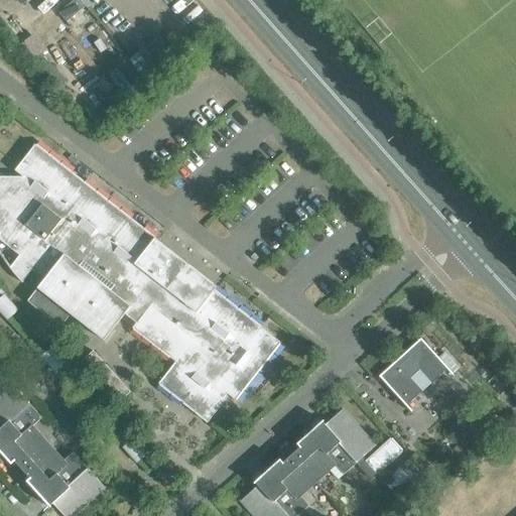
[(86,8),(79,0),(77,0),(59,15),(68,24),(86,8)]
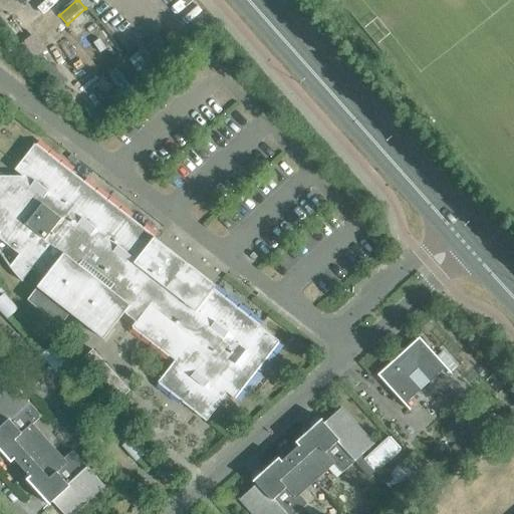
[(216,286),(35,144),(9,177),(0,176),(0,239),(19,255),(10,266),(8,263),(7,264),(10,269),(14,273),(18,278),(22,282),(32,269),(44,278),(27,300),(32,305),(38,309),(43,313),(49,317),(55,321),(61,324),(70,313),(103,339),(124,313),(136,321),(132,327),(175,360),(158,382),(207,421),(225,399),(223,397),(226,393),(234,399),(279,341),(213,290),(216,286)]
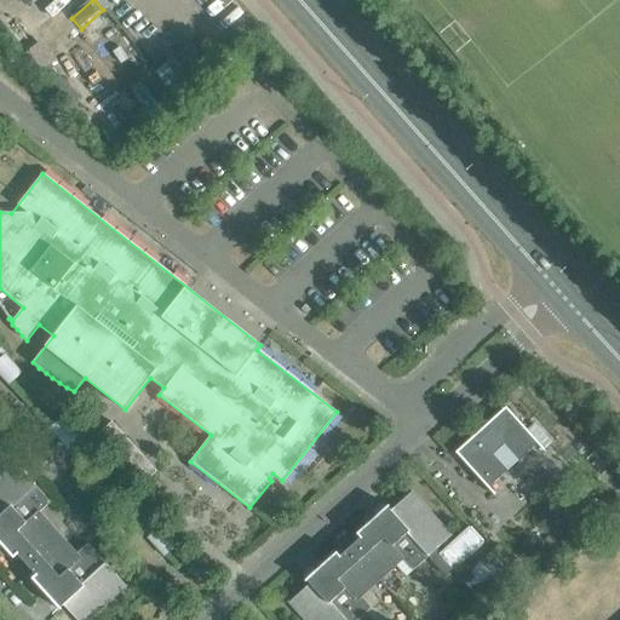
[(505,407),(491,422),(455,453),(494,495),(495,494),(488,487),(509,470),(494,454),(504,446),(517,461),(537,445),(544,451),(505,407)]
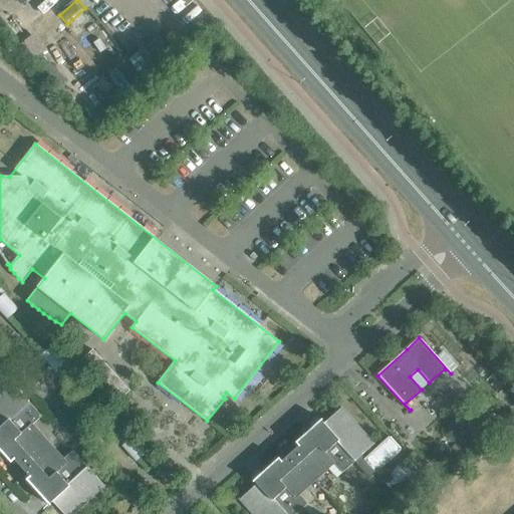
[(0,451),(50,506),(51,505),(49,504),(52,502),(63,513),(72,513),(89,499),(103,487),(104,488),(105,487),(72,451),(62,460),(31,426),(41,417),(12,383),(11,384),(12,386),(0,396),(0,451)]
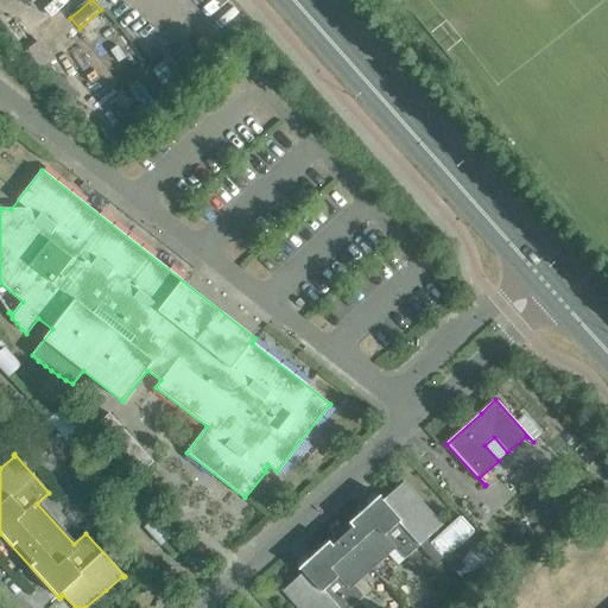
[(405,483),(404,482),(382,501),(380,498),(381,496),(380,495),(349,524),(298,570),(299,571),(301,570),(304,572),(283,591),(283,593),(284,591),(298,607),(350,607),(363,596),(353,584),(393,548),(405,559),(443,525),(442,524),(441,525),(404,483),(405,483)]
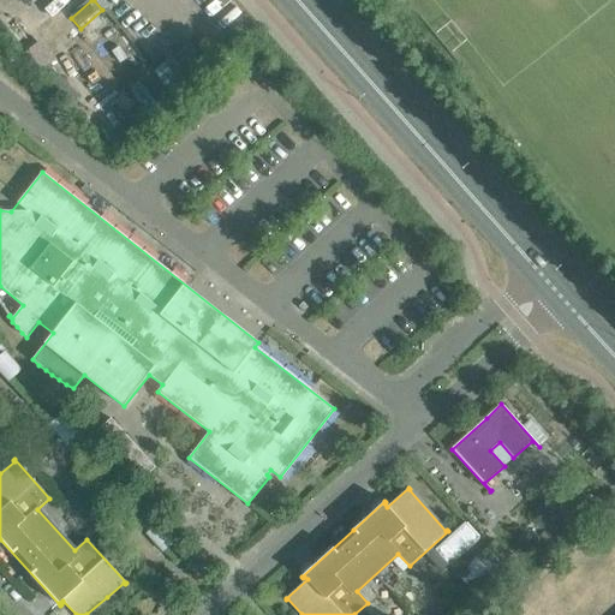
[(453,563),(482,533),(466,519),(437,549),(453,563)]
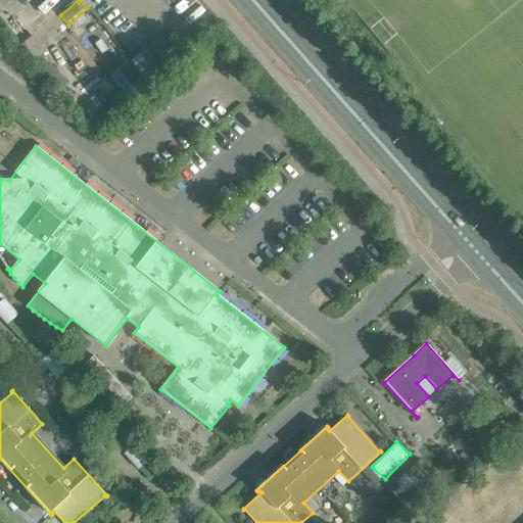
All buildings are outlined.
